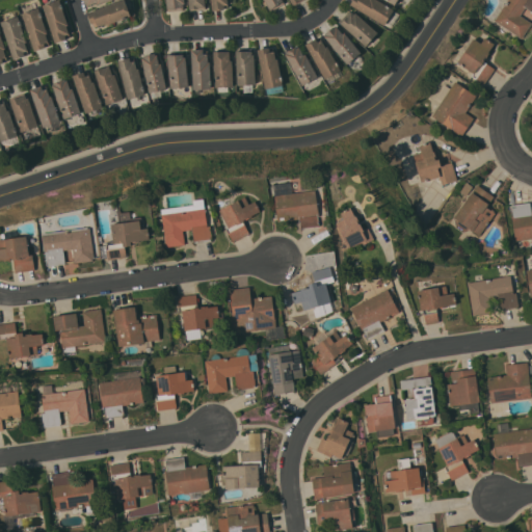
[(43,4),(55,0),(59,0),(69,25),(67,26),(71,36),(55,42),(43,4)]
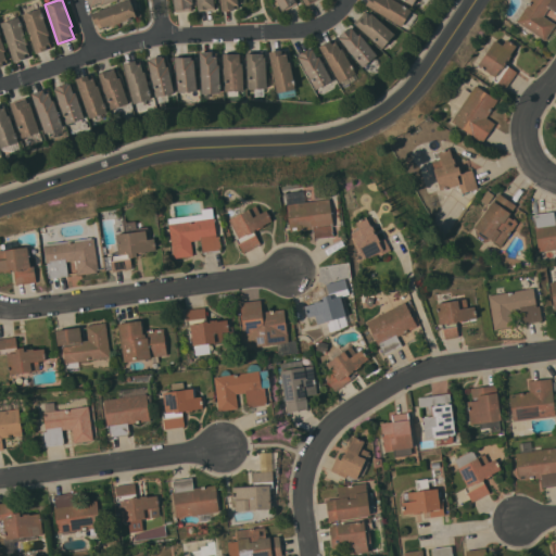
[(124,0),(130,0),(137,16),(116,24),(114,27),(111,26),(110,24),(102,27),(102,26),(99,28),(97,24),(91,13),(124,0)]
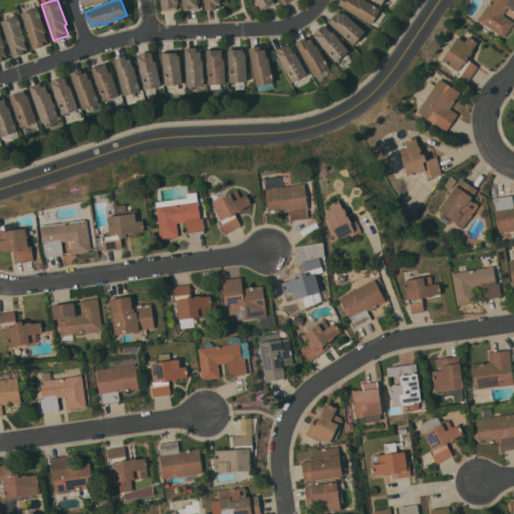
[(178,0),(179,3),(177,3),(178,9),(163,11),(161,0),(178,0)]
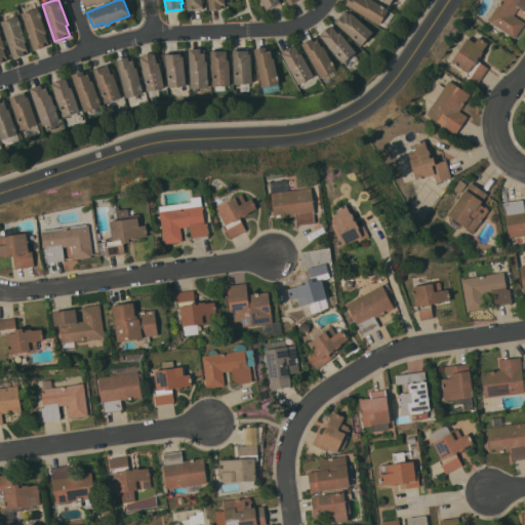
[(202,0),(203,8),(189,10),(189,8),(188,8),(187,0),(202,0)]
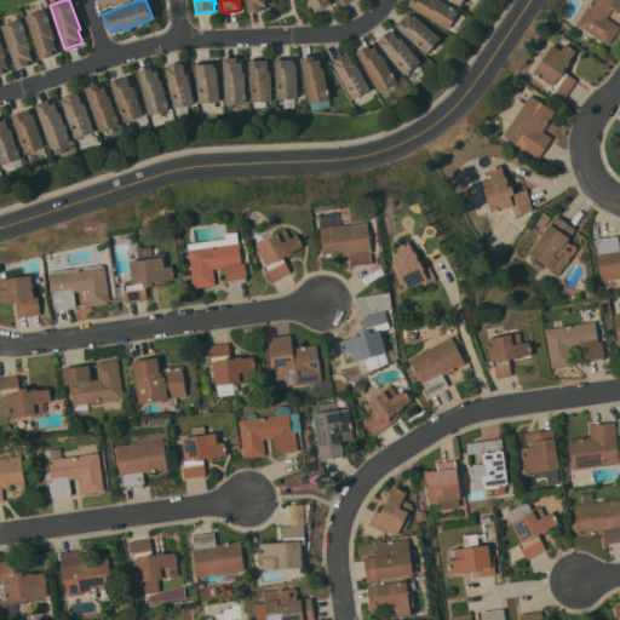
[(245,0),(265,0),(267,10),(247,12),(245,0)]
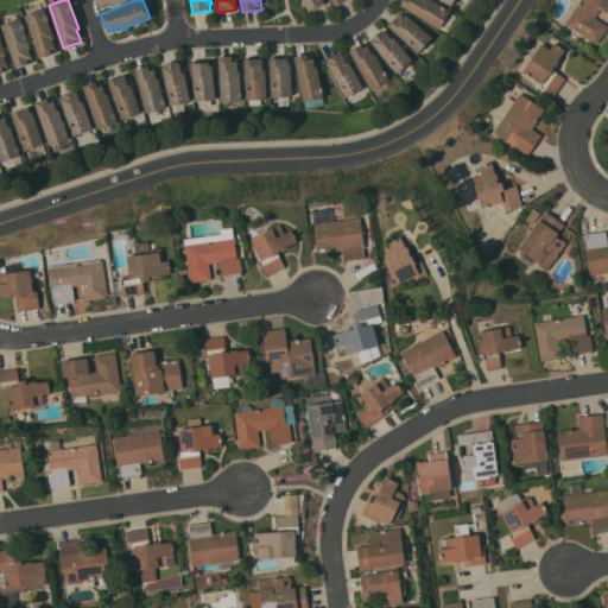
[(323,0),(325,4),(310,13),(302,0),(323,0)]
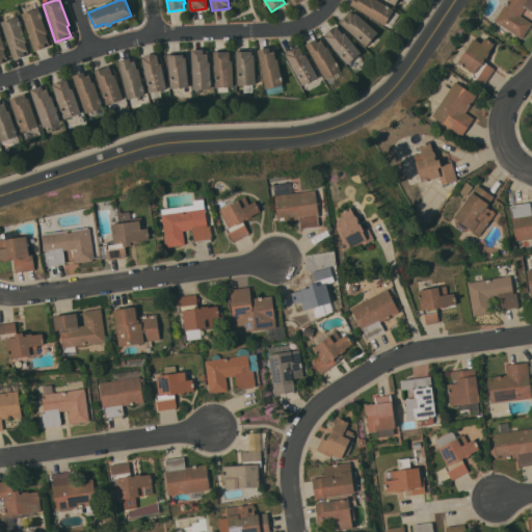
[(378,0),(394,9),(393,10),(399,14),(390,28),(384,24),(383,25),(350,4),(352,0),(378,0)]
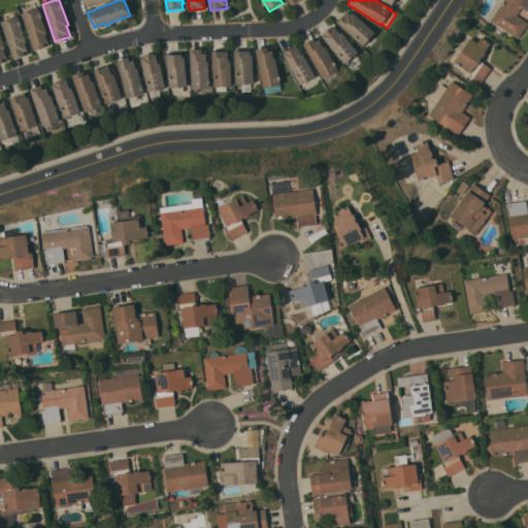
[(491,20),(492,19),(490,17),(500,0),(527,0),(527,18),(526,22),(527,23),(518,37),(491,20)]
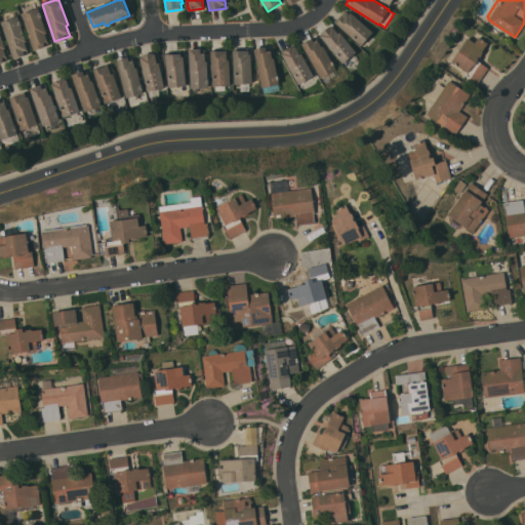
[(47,33),(45,33),(49,44),(44,45),(44,46),(34,50),(22,12),(25,11),(24,7),(29,5),(31,9),(38,7),(47,33)]
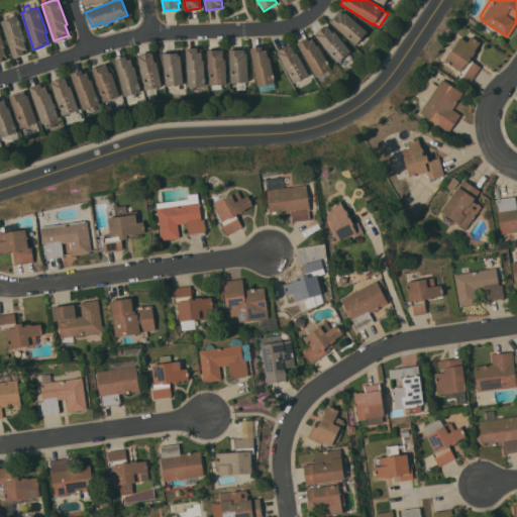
[(355,44),(330,21),(340,10),(343,13),(345,12),(367,31),(355,44)]
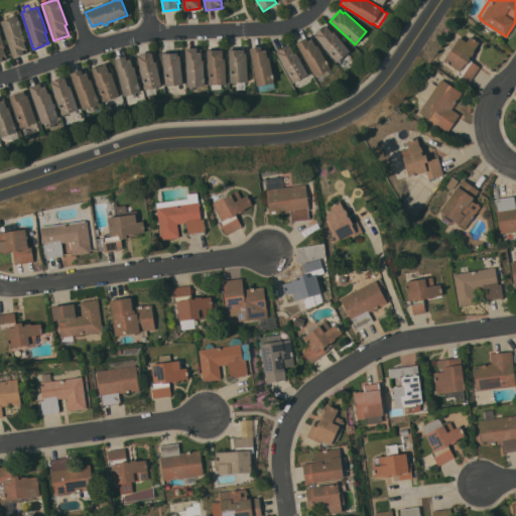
[(1,21),(17,15),(26,40),(24,41),(27,51),(24,52),(24,53),(13,56),(1,21)]
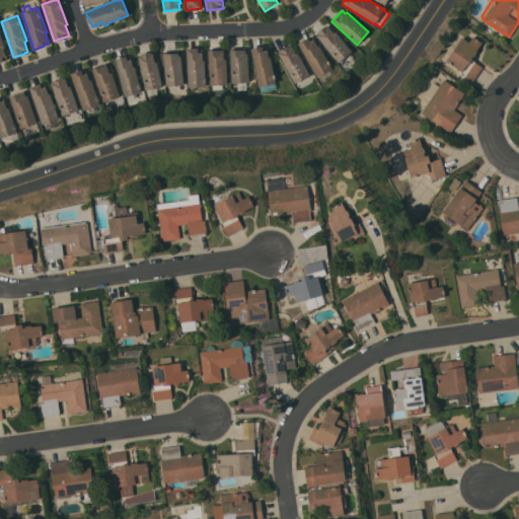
[(352,52),(339,62),(327,49),(327,50),(323,45),(324,45),(316,34),(317,33),(316,32),(325,25),(326,26),(327,25),(334,32),(336,31),(352,52)]
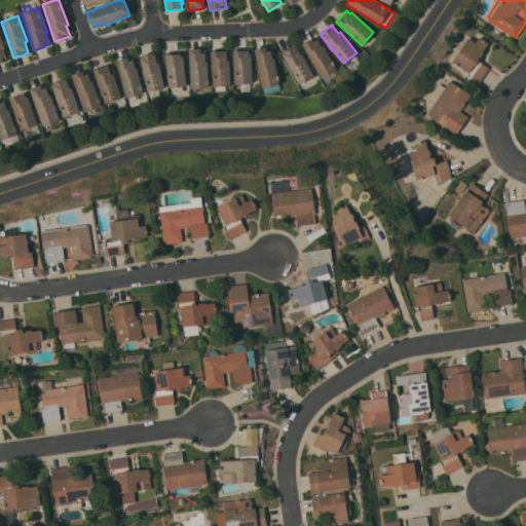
[(489,43),(483,50),(484,51),(481,55),(480,55),(477,59),(489,68),(479,83),(466,74),(467,72),(452,61),(453,60),(449,57),(462,37),(462,38),(465,37),(467,38),(468,37),(475,42),(479,36),(489,43)]
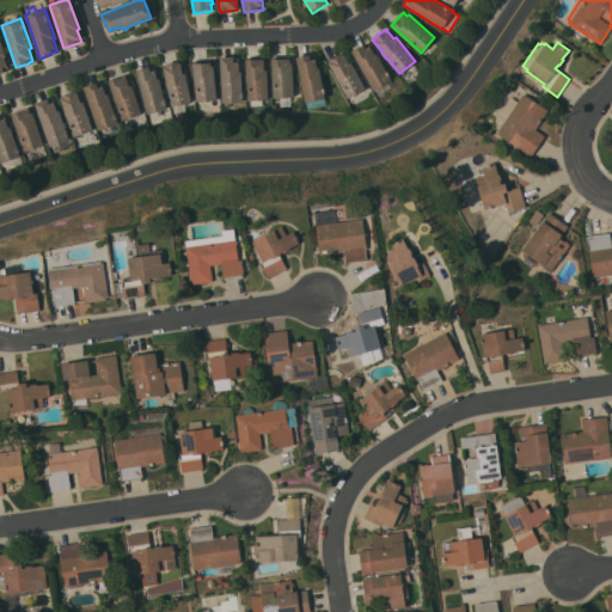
[(352,50),(363,43),(363,46),(368,43),(375,54),(377,53),(391,80),(395,86),(378,96),(374,90),(373,90),(352,50)]
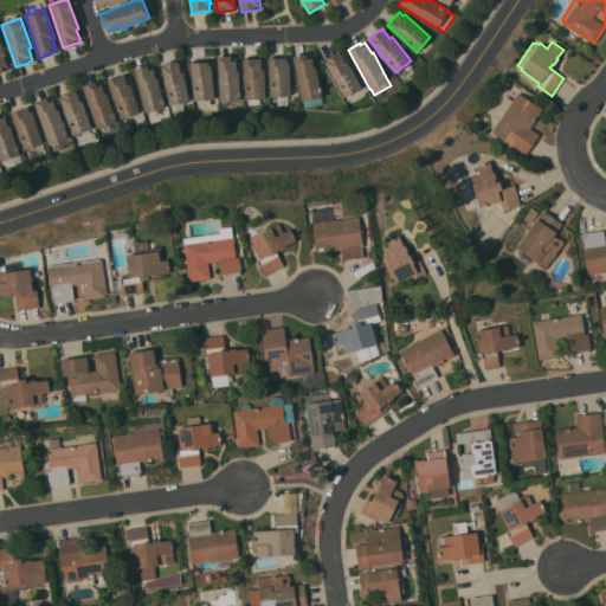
[(362,88),(345,97),(335,79),(334,81),(330,75),(331,75),(324,62),(327,60),(326,58),(337,52),(339,53),(341,52),(346,62),(348,60),(362,88)]
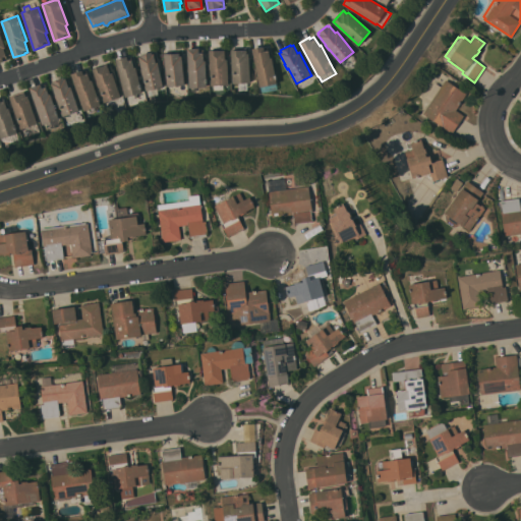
[(252,48),(264,46),(264,48),(268,47),(270,58),(272,57),(277,83),(276,83),(277,89),(262,92),(261,87),(259,87),(252,48)]
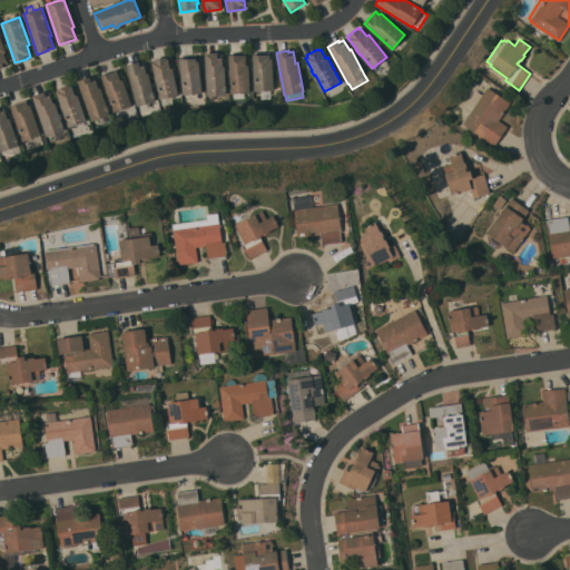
[(205,52),(217,52),(217,53),(223,53),(223,66),(225,66),(226,95),(206,96),(205,52)]
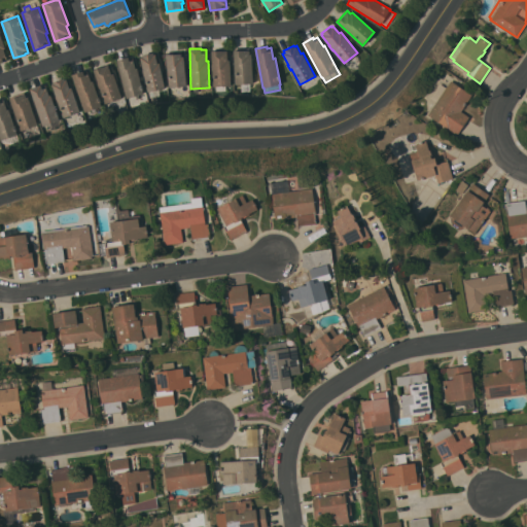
[(186,85),(182,85),(183,93),(176,94),(175,86),(169,88),(166,53),(181,50),(181,57),(184,56),(186,85)]
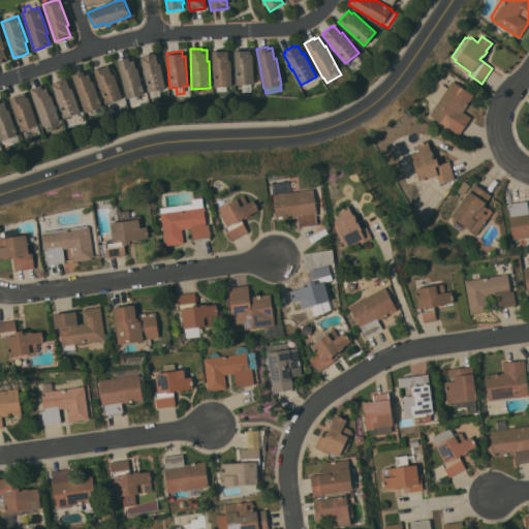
[(212,51),(221,51),(228,51),(228,60),(230,60),(231,86),(226,86),(227,91),(217,91),(216,87),(214,87),(212,51)]
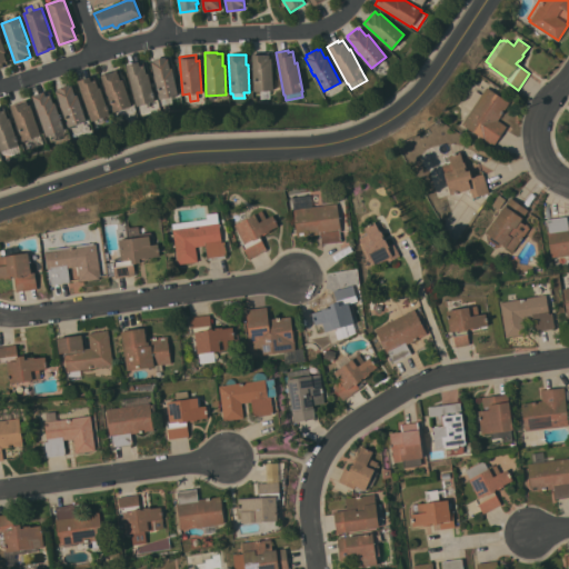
[(252,55),(269,55),(269,58),(271,58),(273,90),(270,90),(270,98),(259,99),(259,90),(253,91),(252,55)]
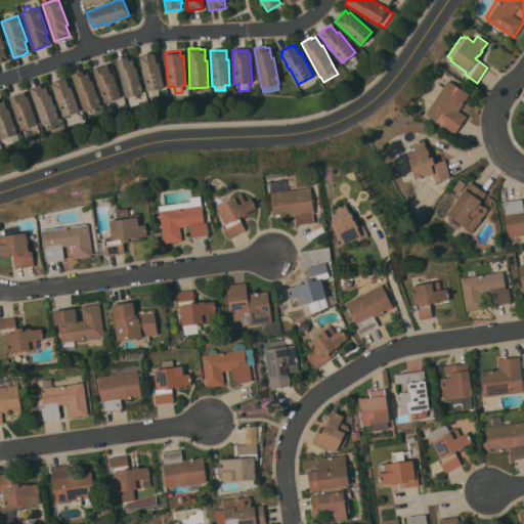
[(164,87),(158,89),(159,94),(148,96),(147,91),(146,91),(143,75),(142,75),(141,69),(142,69),(139,56),(141,56),(140,54),(153,52),(153,54),(155,53),(157,62),(159,62),(164,87)]
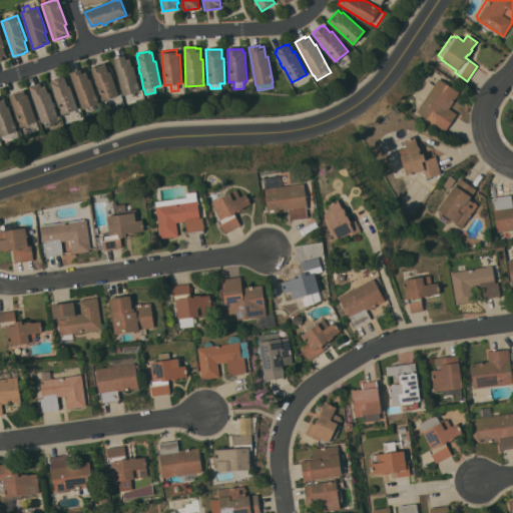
[(113,58),(125,55),(125,56),(129,55),(132,66),(133,66),(139,91),(122,95),(113,58)]
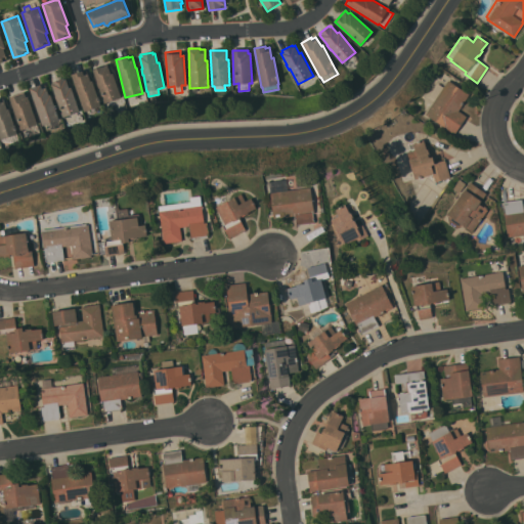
[(99,87),(98,87),(96,82),(97,81),(93,70),(107,64),(111,74),(113,73),(121,97),(104,102),(99,87)]
